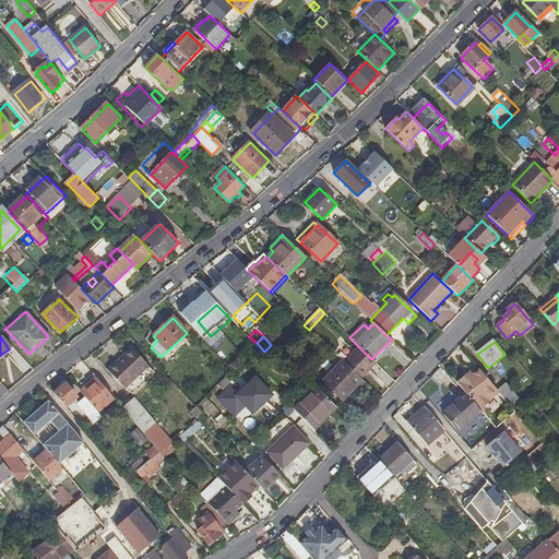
[(376,364),(371,359),(359,347),(353,354),(344,363),(360,379),(376,364)]
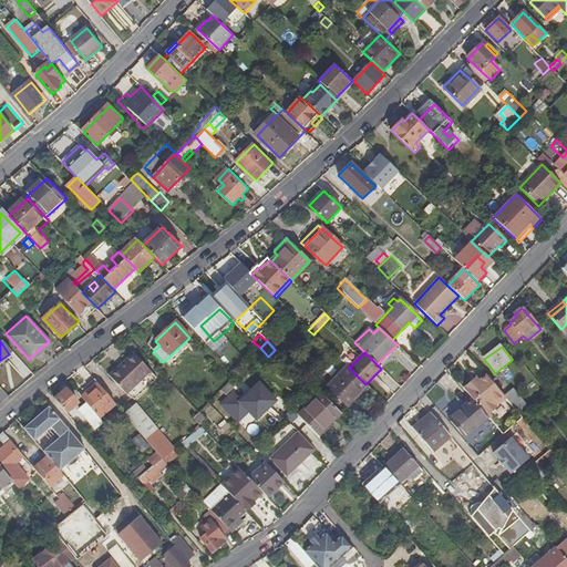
[(121,370),(119,368),(110,377),(127,395),(151,373),(133,354),(125,362),(126,364),(121,370)]
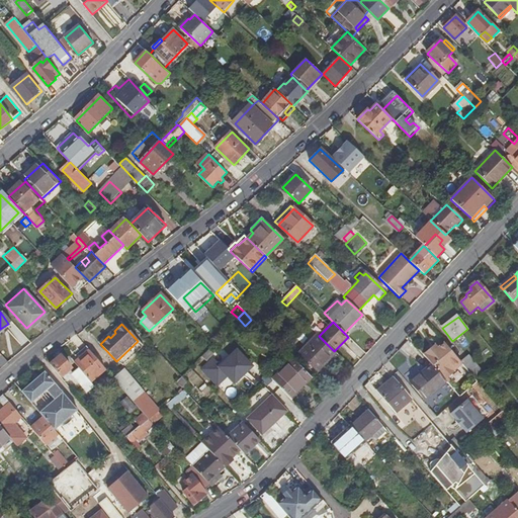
[(319,336),(317,335),(298,354),(317,372),(324,365),(323,364),(335,352),(334,351),(319,336)]
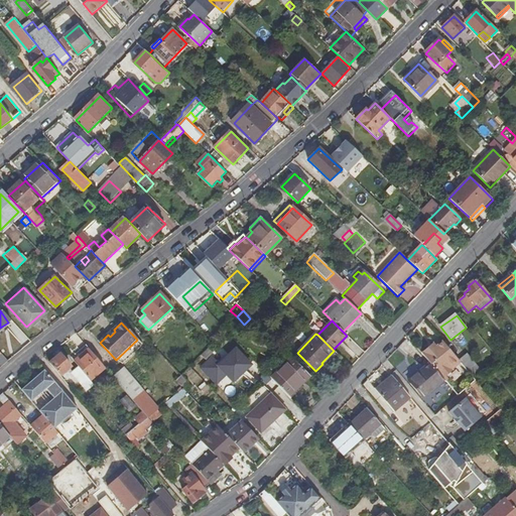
[(421,353),(428,362),(442,378),(442,379),(454,370),(453,369),(460,362),(443,342),(436,347),(431,352),(428,348),(421,353)]
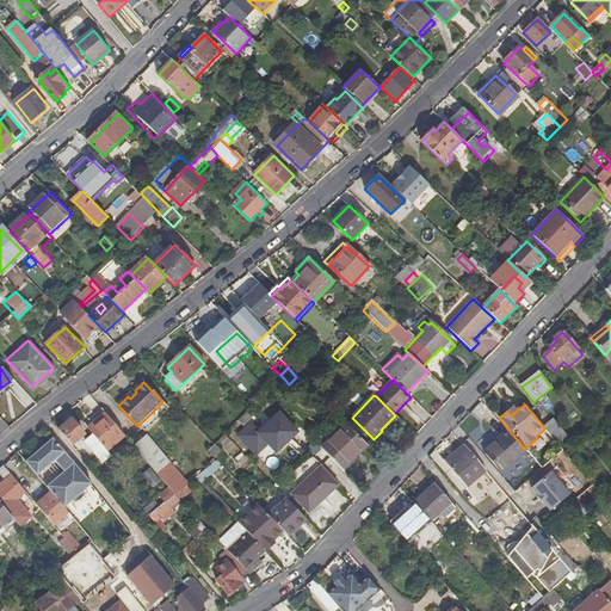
[(513,406),(507,412),(511,417),(517,411),(513,406)]
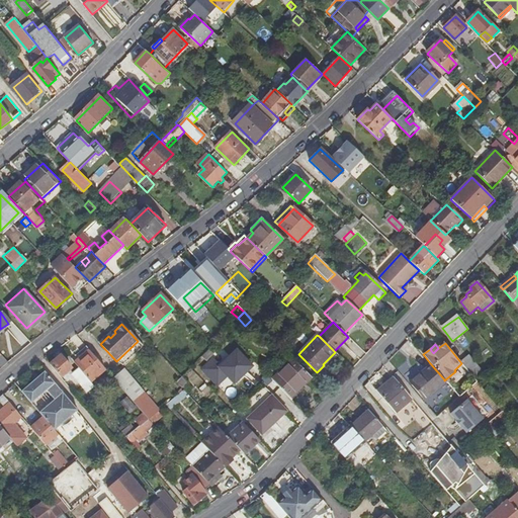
[(91,383),(106,370),(86,347),(71,360),(79,369),(91,383)]
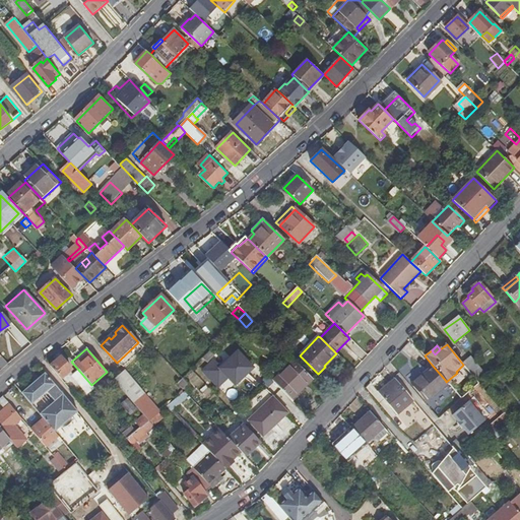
[(222,350),(200,371),(222,394),(252,368),(234,348),(226,355),(222,350)]
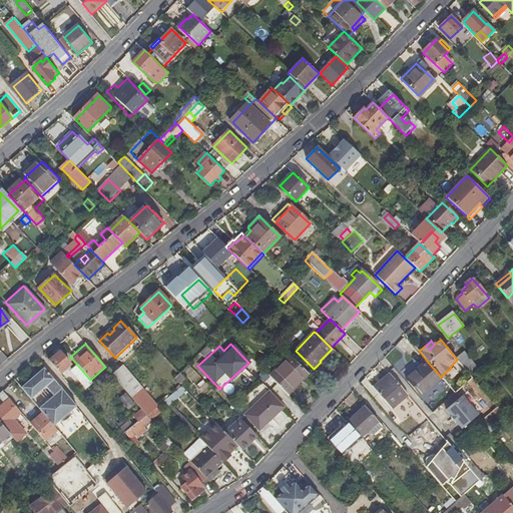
[(464,353),(458,359),(470,373),(477,367),(464,353)]
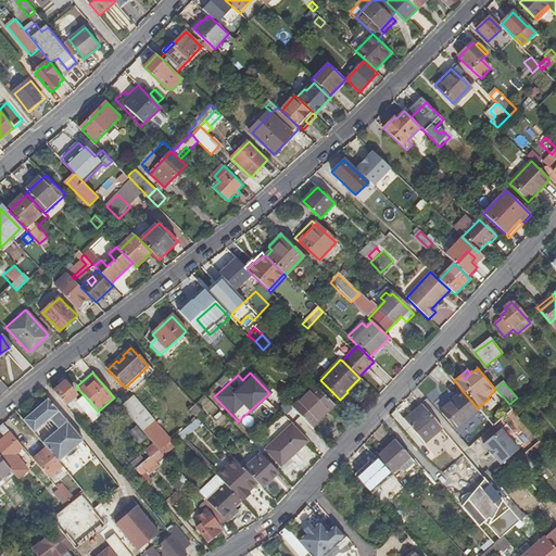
[(53,392),(65,406),(73,401),(76,404),(77,402),(93,421),(101,416),(98,412),(85,396),(78,402),(75,399),(77,397),(65,383),(53,392)]
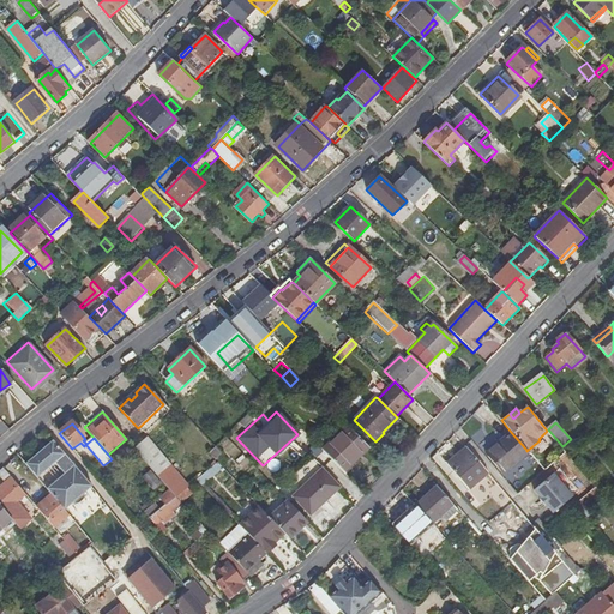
[(348,428),(324,451),(343,473),(368,449),(348,428)]
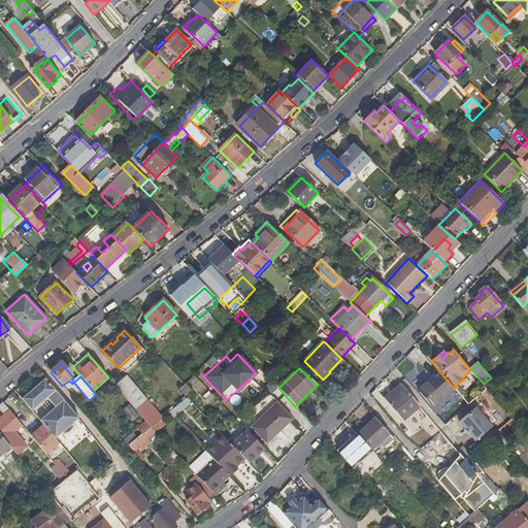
[(453,387),(438,370),(417,389),(431,405),(453,387)]
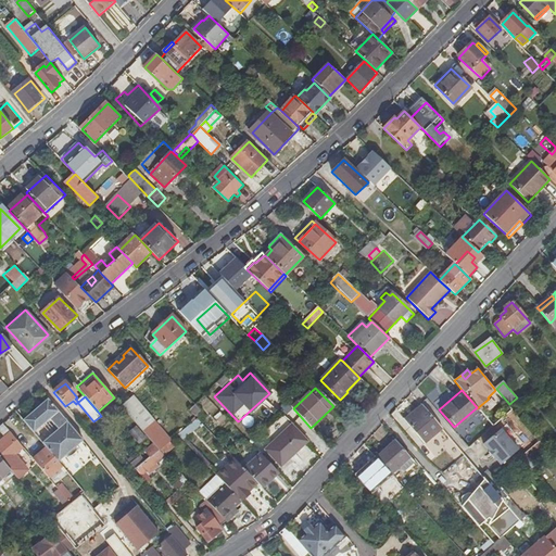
[(134,399),(123,407),(129,416),(134,421),(154,445),(159,451),(171,441),(134,399)]
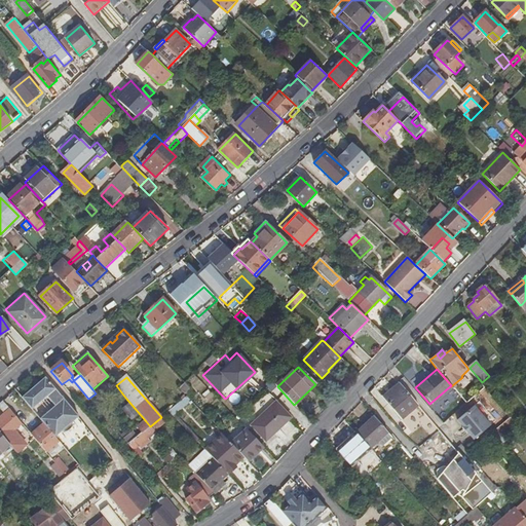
[(55,408),(40,420),(55,438),(62,433),(71,425),(78,419),(45,378),(22,399),(32,410),(47,398),(55,408)]
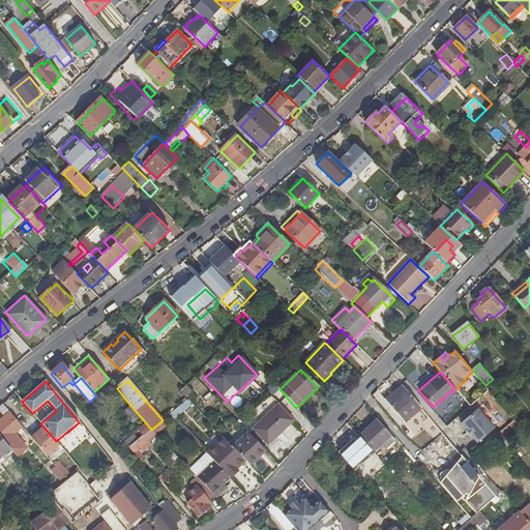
[(384,399),(386,401),(403,387),(401,384),(384,399)]
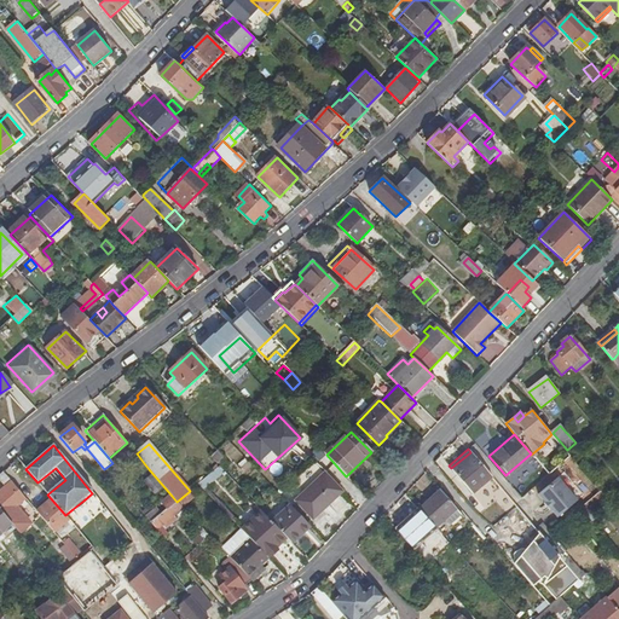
[(210,458),(217,464),(224,458),(218,451),(210,458)]
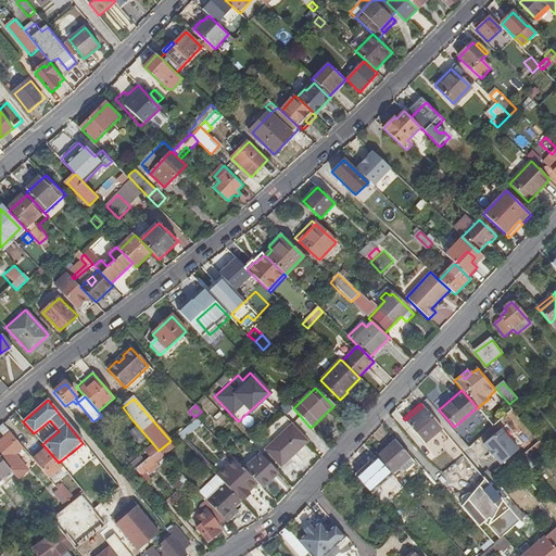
[(405,420),(424,443),(442,429),(422,406),(405,420)]
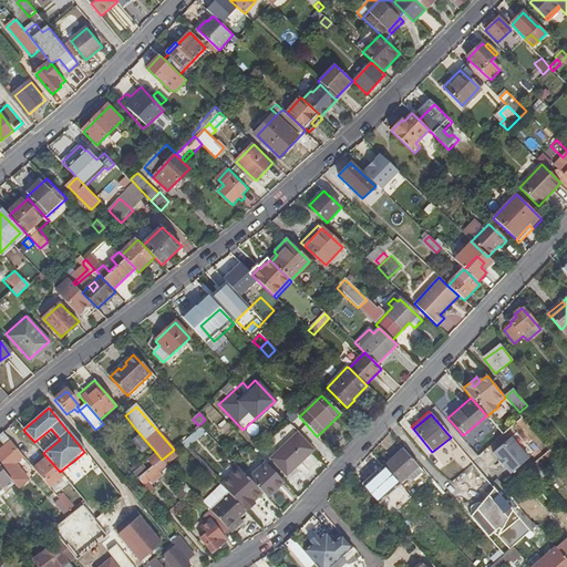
[(200,428),(182,443),(186,449),(205,433),(200,428)]
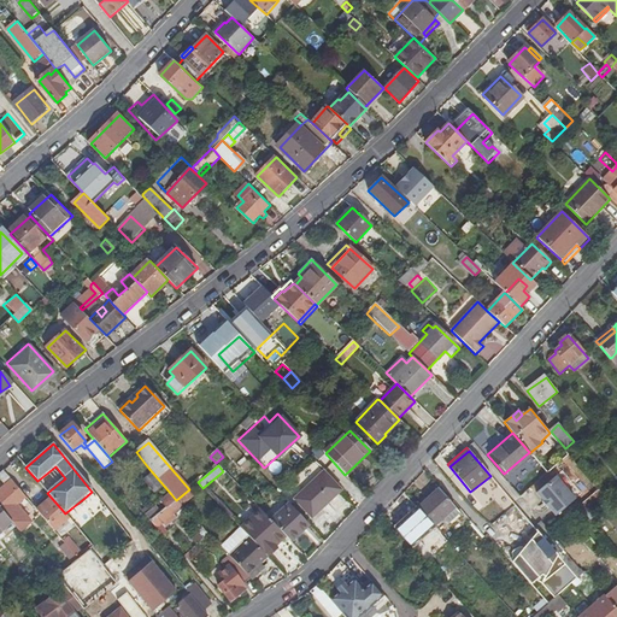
[(16,506),(25,498),(10,479),(3,471),(0,474),(0,481),(5,487),(0,491),(0,509),(5,516),(12,524),(19,534),(30,523),(16,506)]
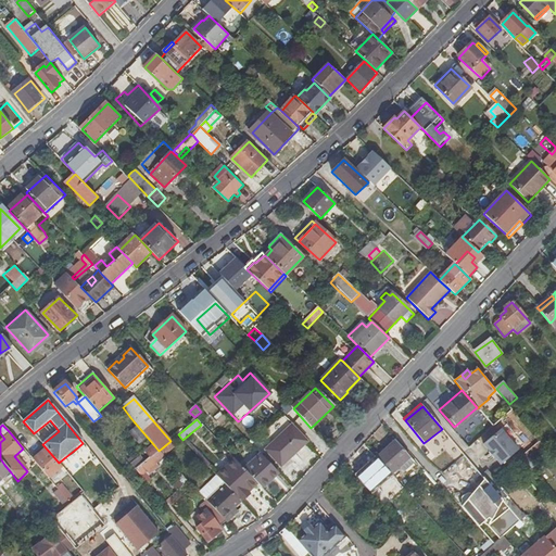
[(291,426),(265,450),(280,466),(305,441),(291,426)]
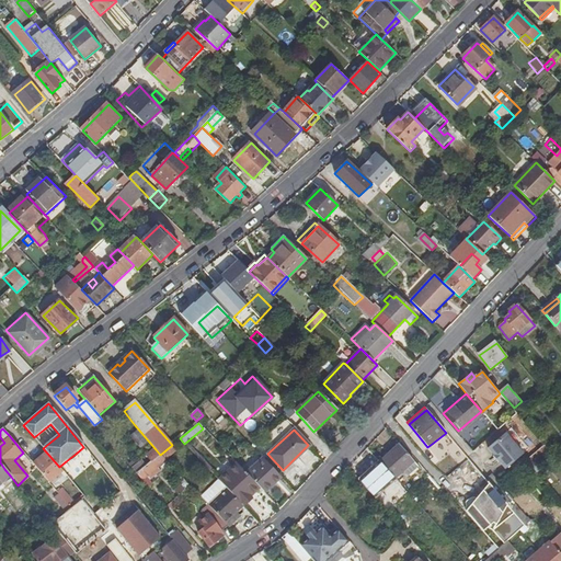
[(138,432),(132,437),(141,448),(147,443),(138,432)]
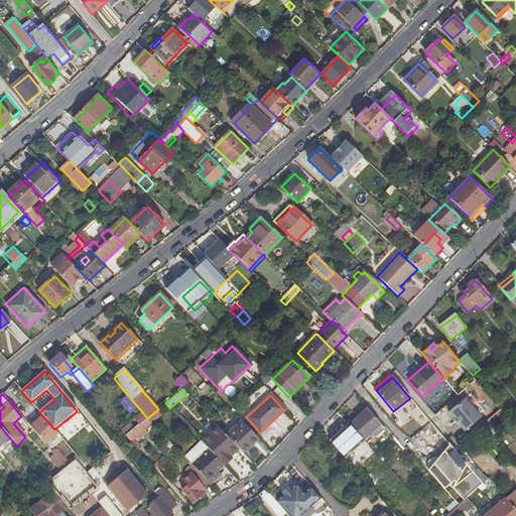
[(465,398),(449,411),(455,418),(454,419),(459,425),(460,424),(465,431),(481,418),(465,398)]
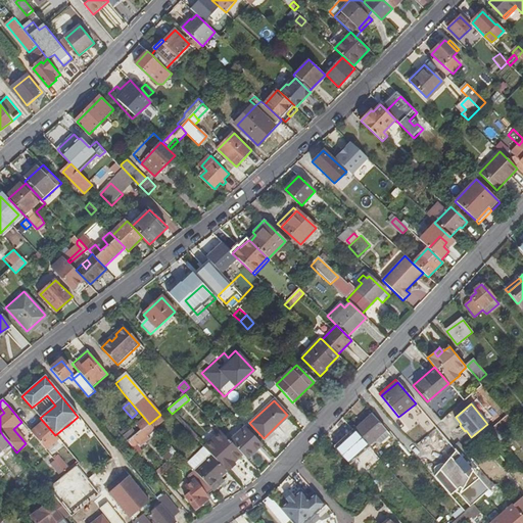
[(368,445),(376,439),(385,430),(372,414),(353,431),(368,445)]
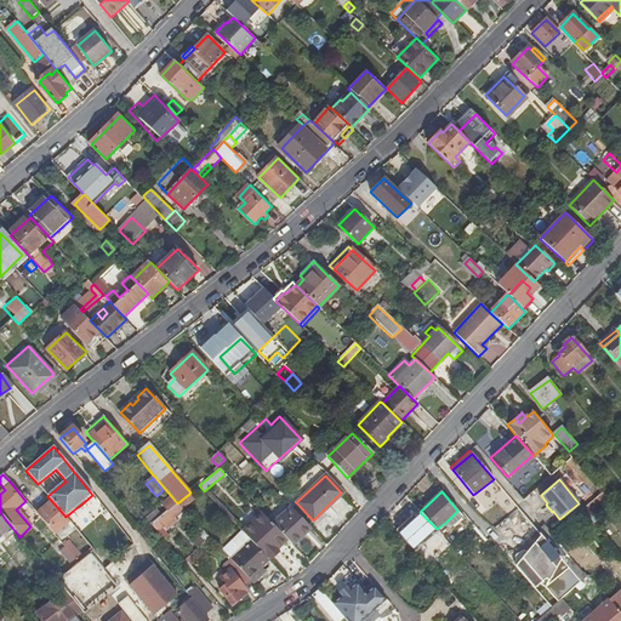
[(582,511),(588,517),(597,510),(607,500),(602,494),(582,511)]
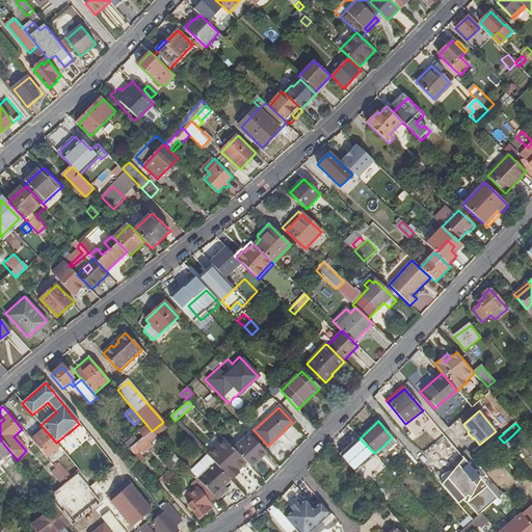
[(160,424),(152,431),(157,435),(164,429),(160,424)]
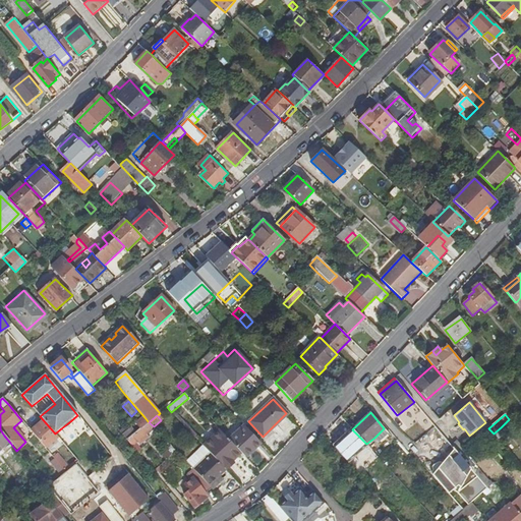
[(141,429),(127,442),(131,447),(136,443),(136,444),(137,443),(146,437),(154,428),(149,422),(145,417),(136,423),(141,429)]
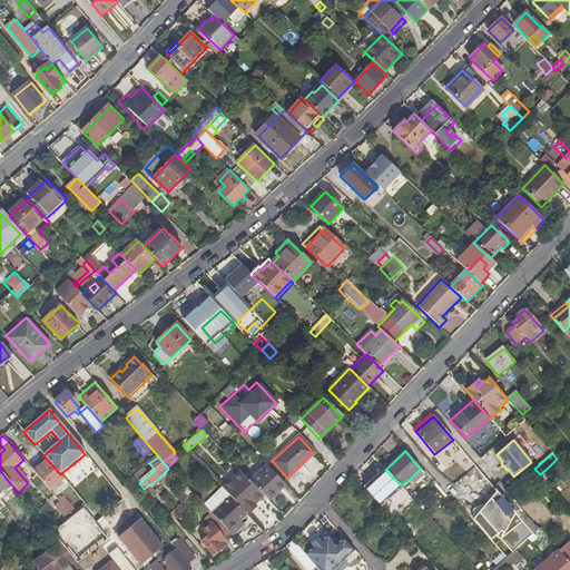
[(48,461),(35,473),(50,491),(64,480),(48,461)]
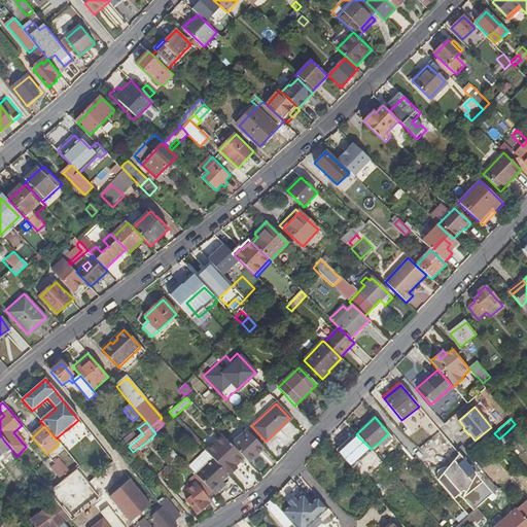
[(72,427),(71,426),(62,433),(64,435),(66,434),(69,432),(71,430),(72,427)]
